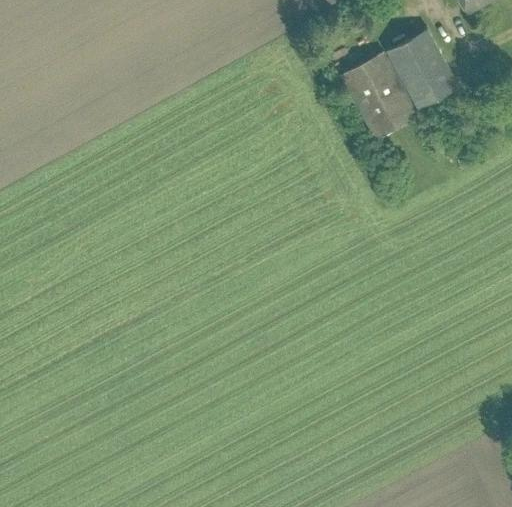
[(460,0),(468,15),(495,0),(460,0)]
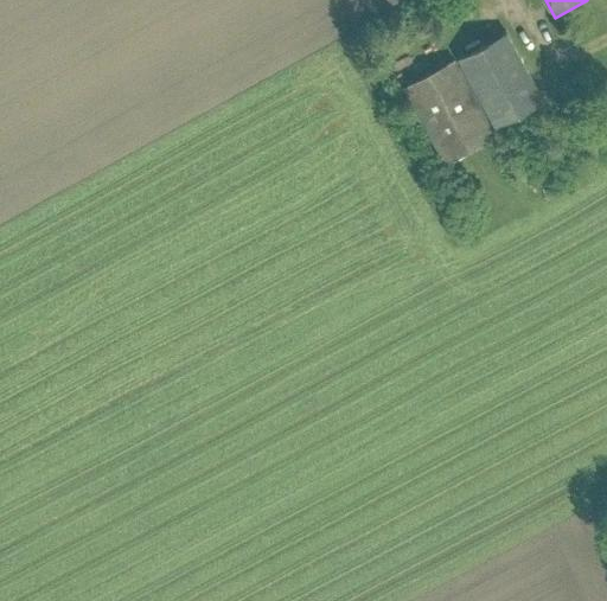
[(543,102),(506,33),(457,61),(494,129),(543,102)]
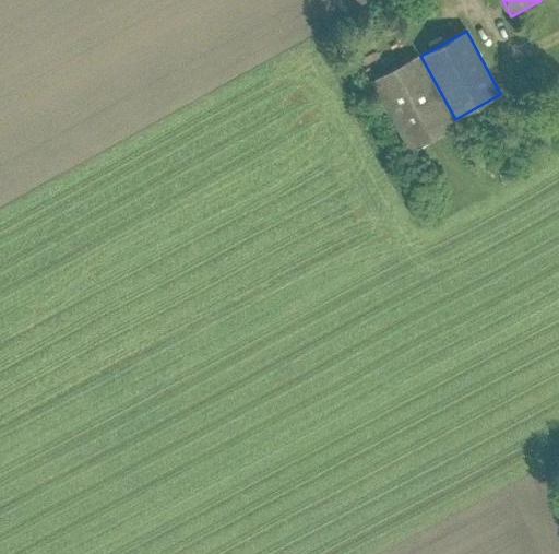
[(456,128),(417,58),(373,82),(379,92),(370,96),(377,107),(384,103),(412,152),(456,128)]
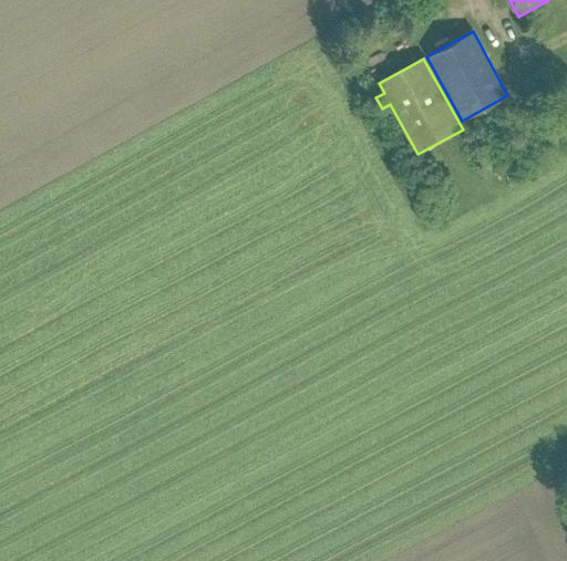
[(533,105),(548,95),(537,76),(522,86),(533,105)]
